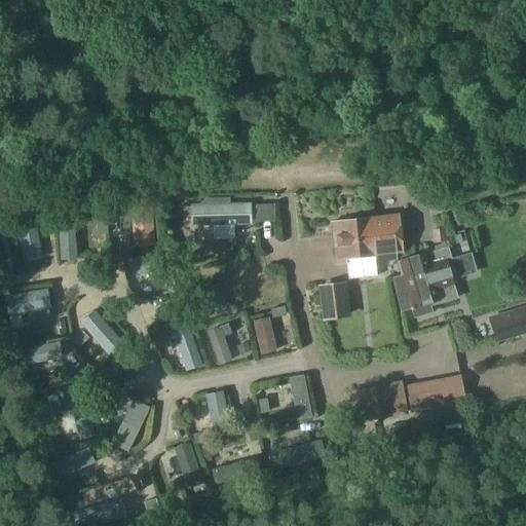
[(230,203),(230,198),(205,198),(199,204),(198,204),(198,226),(214,226),(214,239),(234,239),(234,225),(252,225),(251,203),(230,203)]
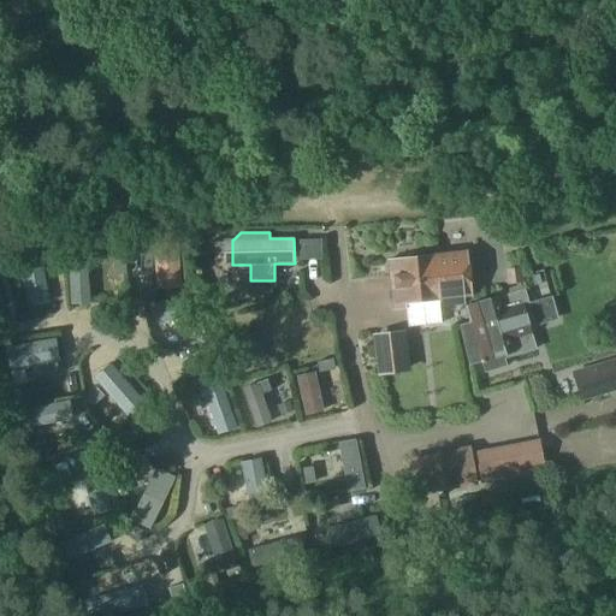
[(154,241),(157,291),(178,290),(176,240),(154,241)]
